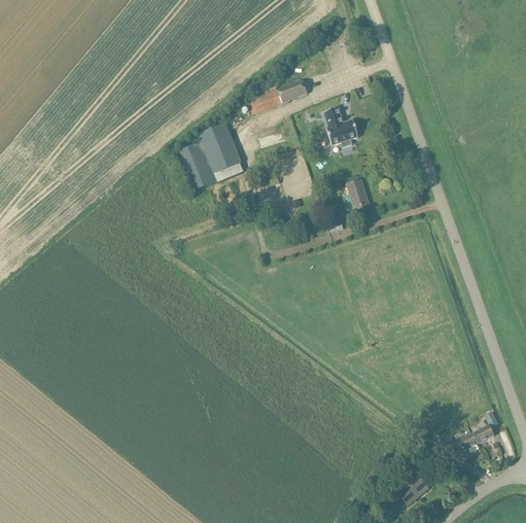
[(308,92),(302,77),(278,86),(276,82),(265,86),(267,91),(248,98),(253,113),(308,92)]
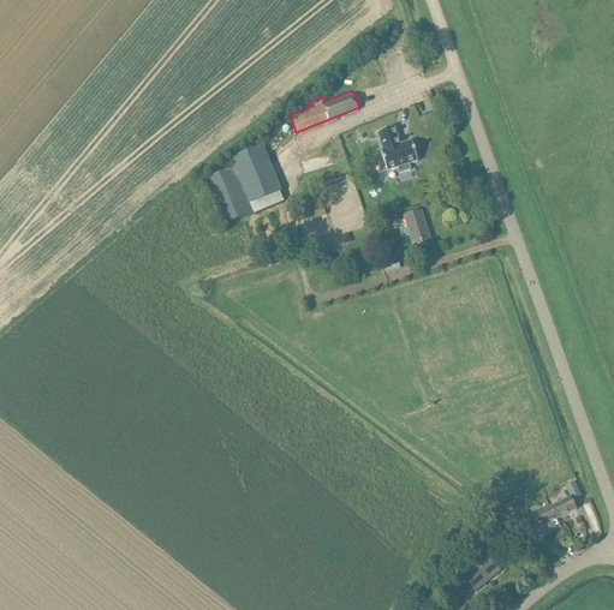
[(379,130),(379,131),(383,147),(382,148),(385,155),(386,160),(388,167),(388,168),(397,165),(398,165),(400,171),(412,166),(410,161),(418,159),(412,138),(401,142),(395,125),(379,130)]
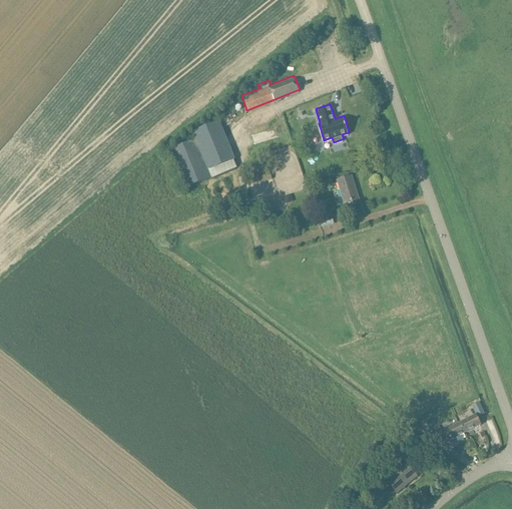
[(212,176),(237,166),(234,158),(235,157),(220,118),(193,129),(195,137),(169,147),(185,186),(212,175),(212,176)]
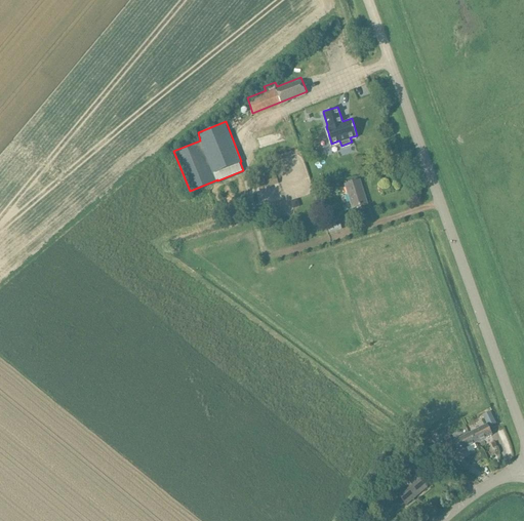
[(353,206),(368,202),(360,177),(345,183),(353,206)]
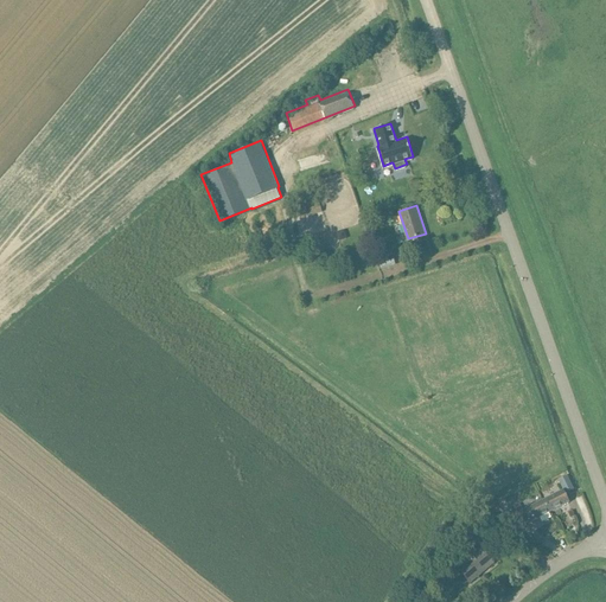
[(394,250),(378,255),(382,266),(396,261),(394,250)]
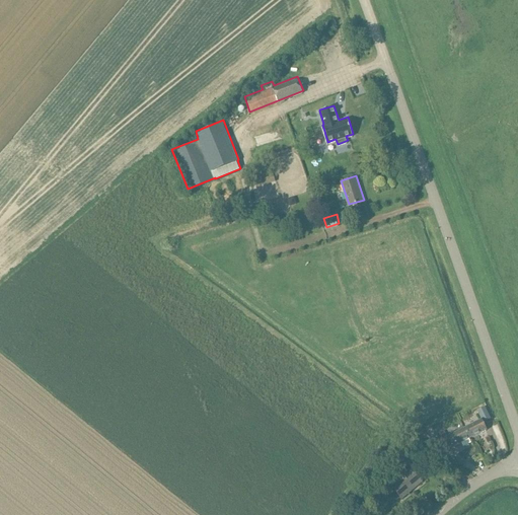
[(483,418),(490,415),(484,403),(477,408),(483,418)]
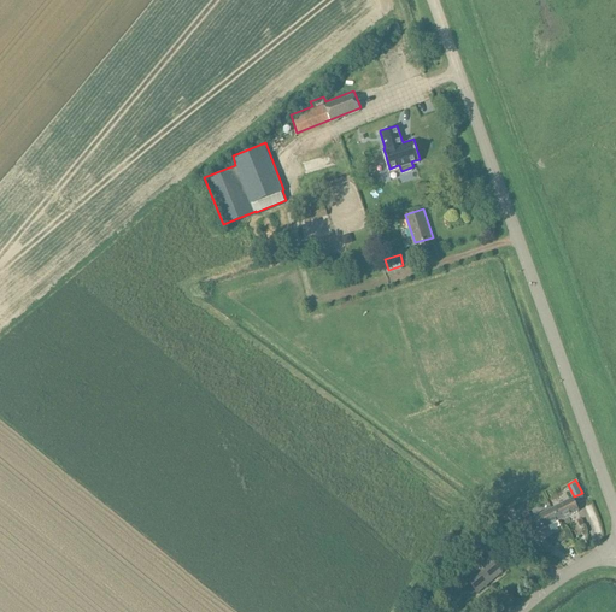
[(553,505),(559,518),(579,508),(572,495),(553,505)]
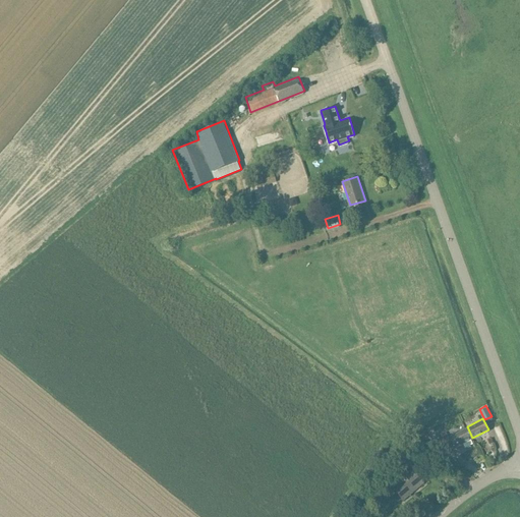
[(456,446),(472,438),(467,426),(451,435),(456,446)]
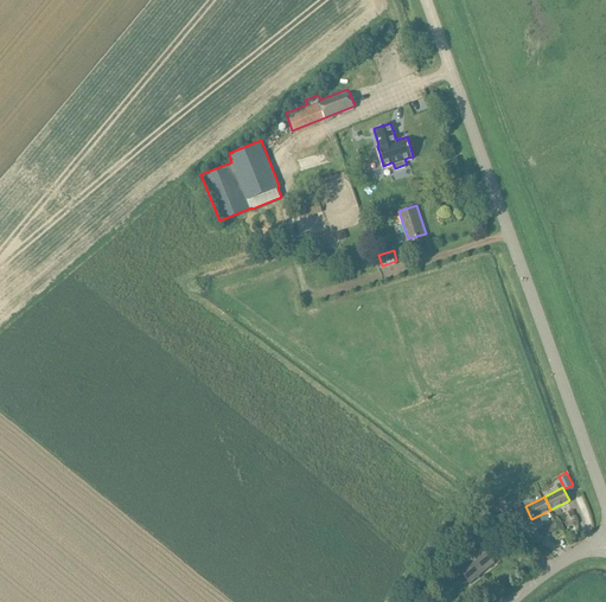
[(518,519),(527,516),(521,501),(512,505),(518,519)]
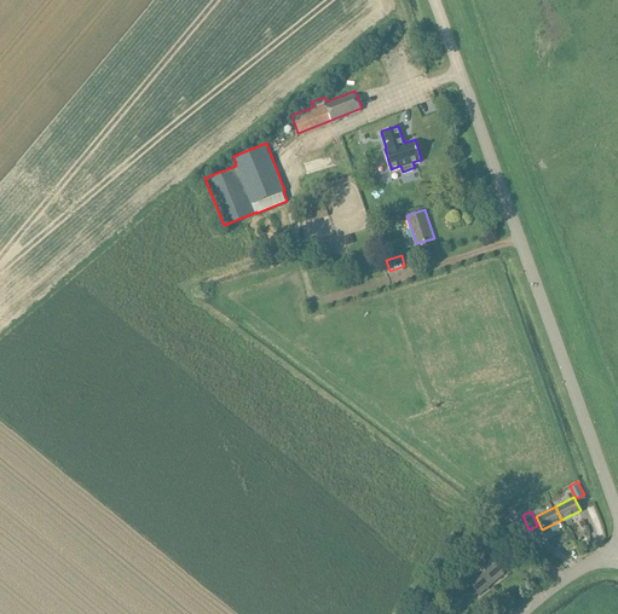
[(477,529),(462,542),(471,550),(485,538),(477,529)]
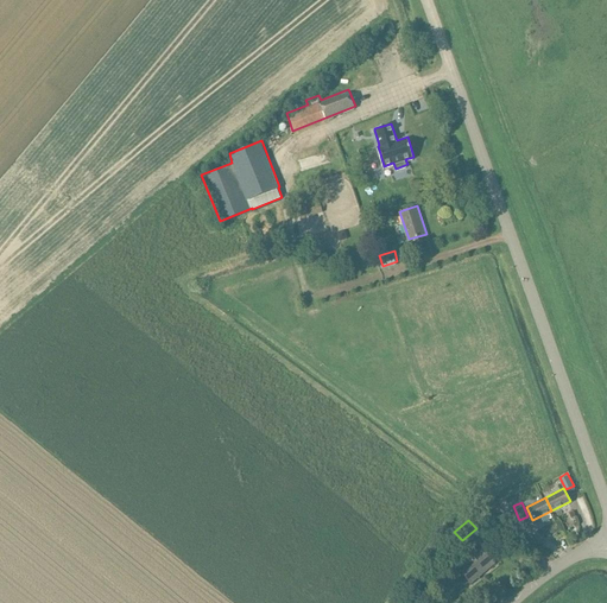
[(480,548),(475,544),(462,554),(467,559),(459,566),(462,570),(459,572),(460,576),(465,582),(467,582),(469,579),(472,582),(495,562),(482,546),(480,548)]
